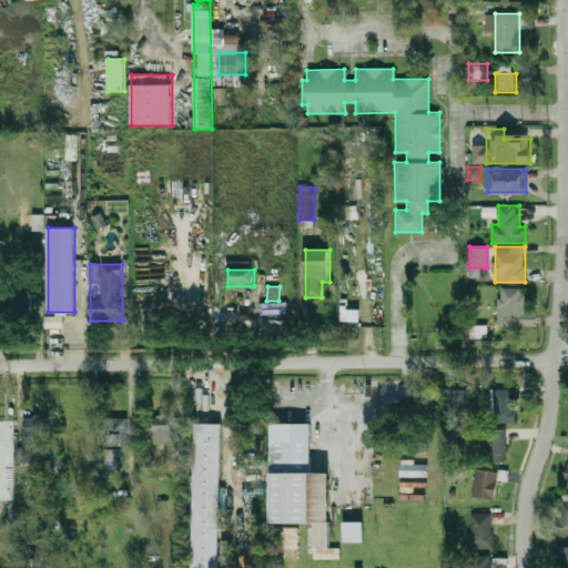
[(499,316),(504,316),(504,324),(521,324),(521,288),(499,288),(499,316)]
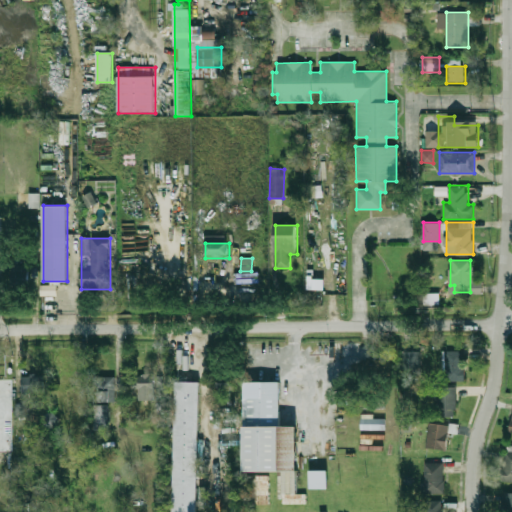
[(307,289),(324,290),(324,279),(308,279),(307,289)]
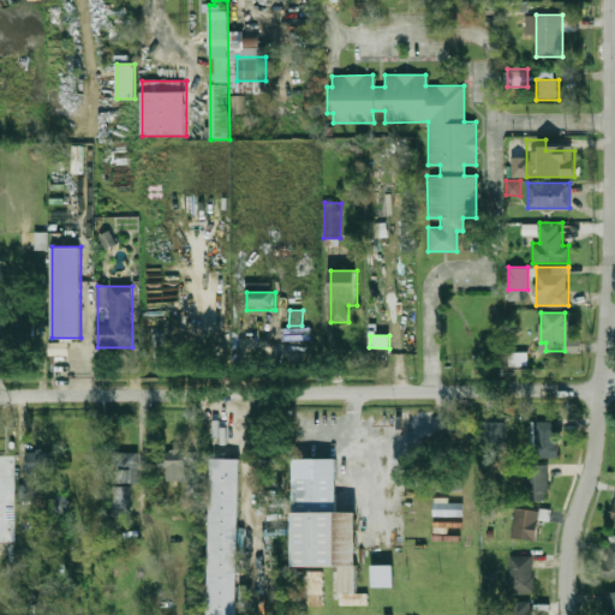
[(511,365),(526,365),(526,353),(511,353),(511,365)]
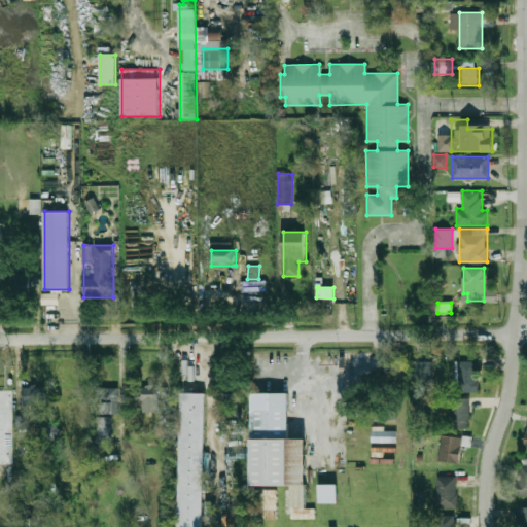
[(432,361),(414,362),(415,388),(432,388),(432,361)]
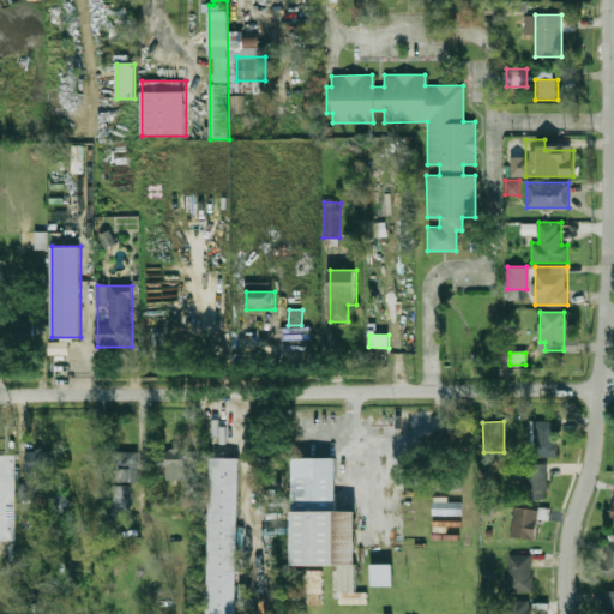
[(557,457),(557,421),(531,421),(531,457),(557,457)]
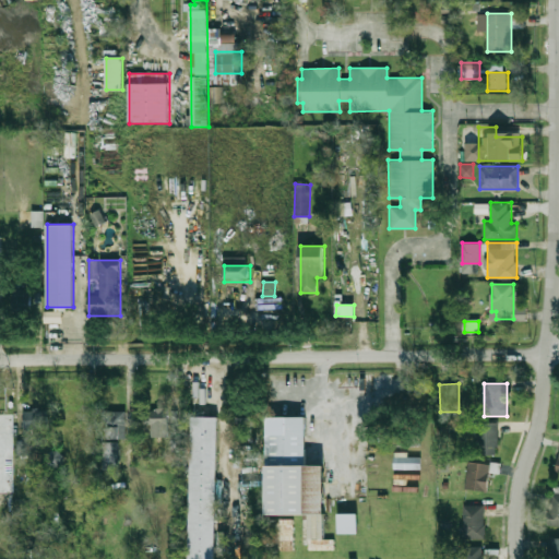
[(169,408),(152,408),(151,437),(168,437),(169,408)]
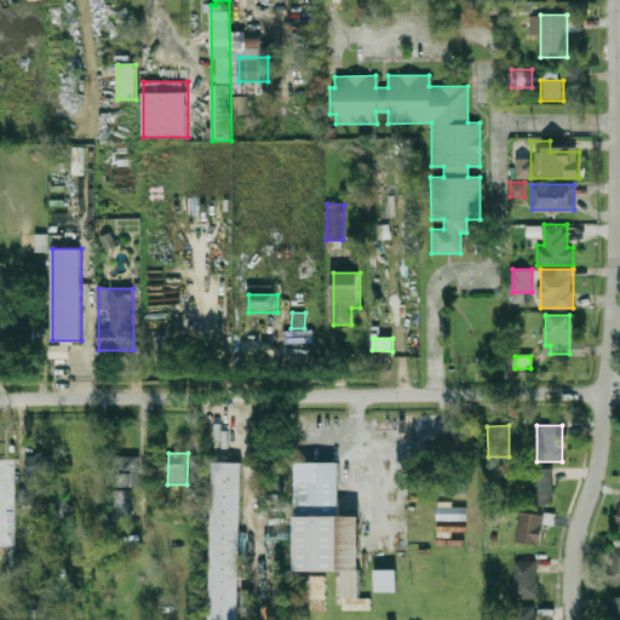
[(27,454),(27,475),(53,475),(53,454),(27,454)]
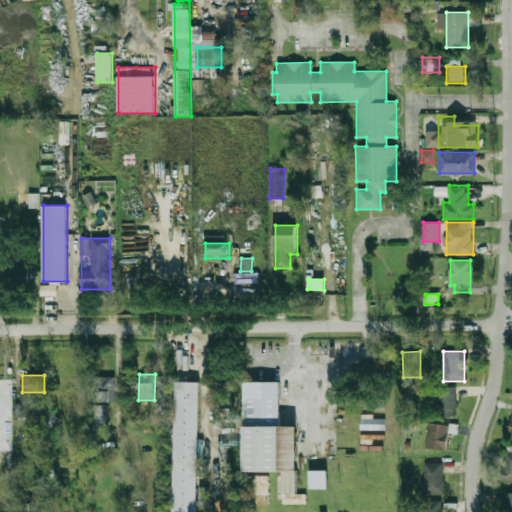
[(114,401),(114,377),(94,377),(94,401),(114,401)]
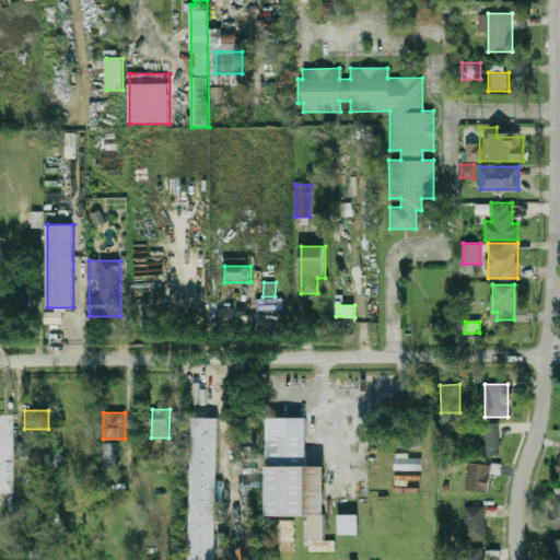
[(191,417),(190,559),(217,559),(218,418),(191,417)]
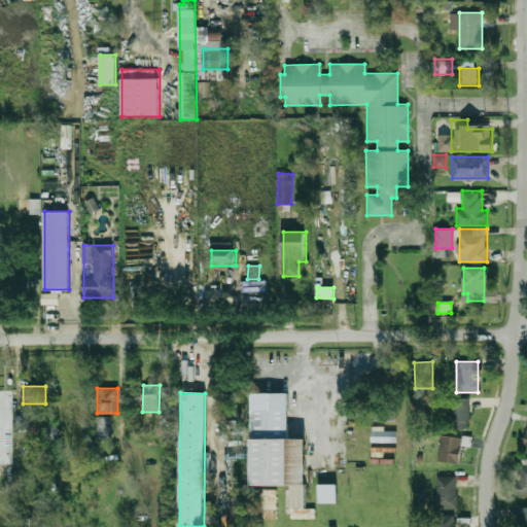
[(307,437),(288,437),(288,392),(252,392),(252,485),(292,485),(292,507),(307,507),(307,437)]
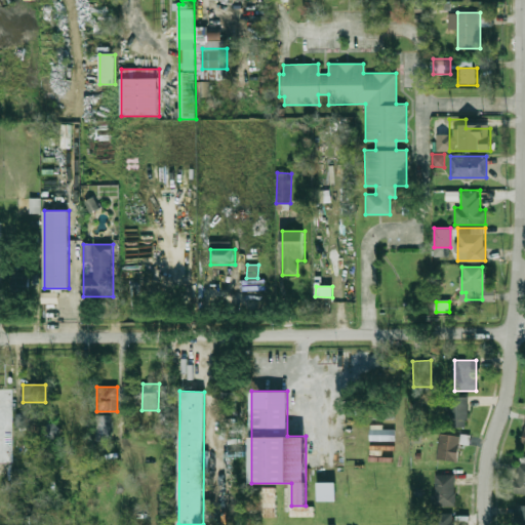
[(468,396),(448,396),(448,427),(468,427),(468,396)]
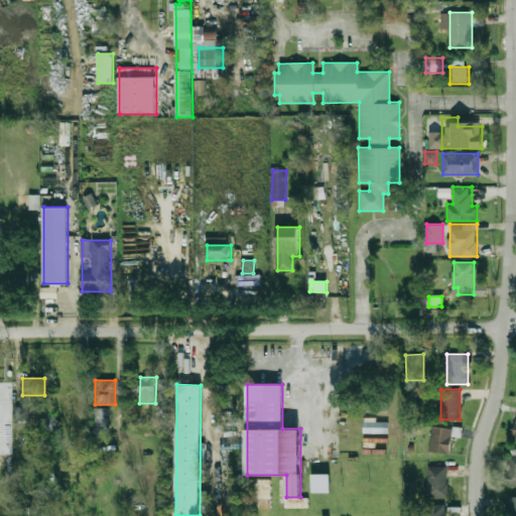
[(16,420),(27,419),(27,407),(15,407),(16,420)]
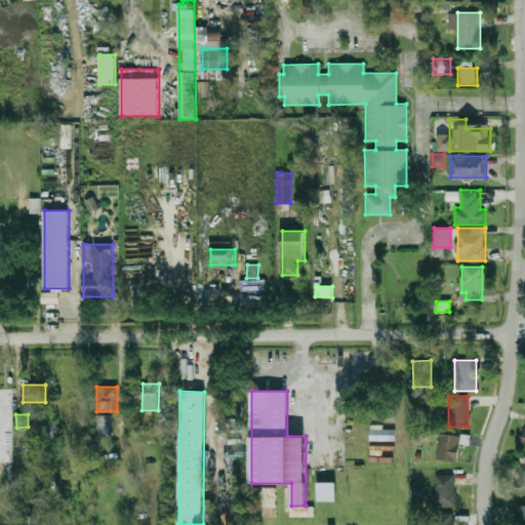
[(97,440),(111,440),(111,416),(97,416),(97,440)]
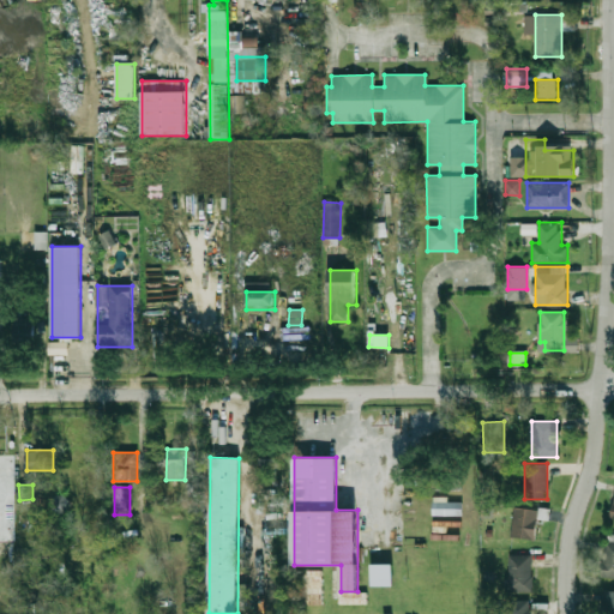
[(65,510),(61,498),(52,500),(55,512),(65,510)]
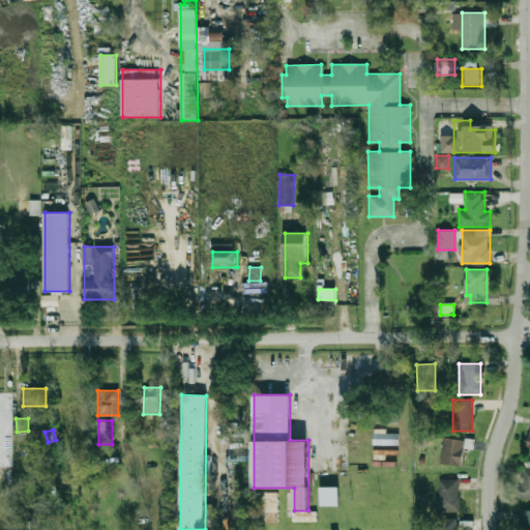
[(442,464),(462,466),(465,439),(444,438),(442,464)]
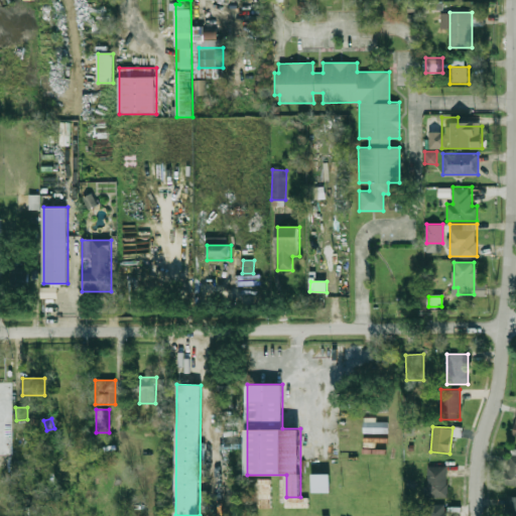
[(515,485),(515,448),(509,448),(507,485),(515,485)]
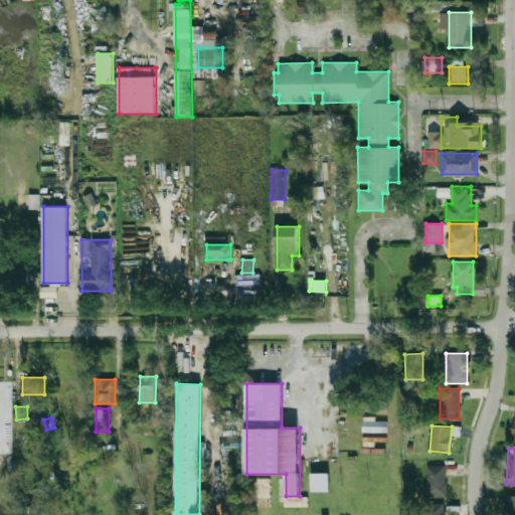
[(446,496),(446,465),(426,465),(426,496),(446,496)]
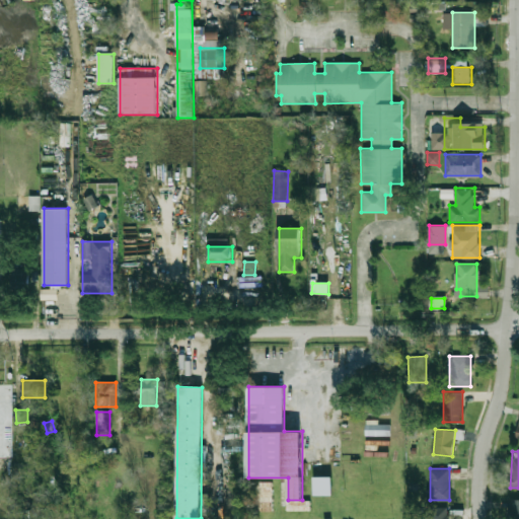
[(331,496),(331,477),(314,477),(314,496),(331,496)]
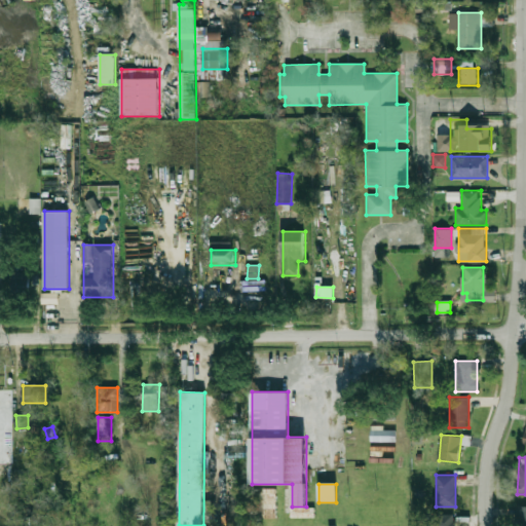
[(30,525),(30,503),(21,503),(21,525),(30,525)]
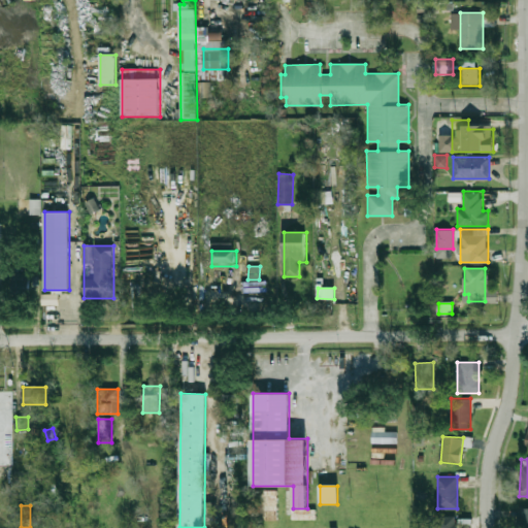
[(438,527),(457,527),(457,518),(438,518),(438,527)]
